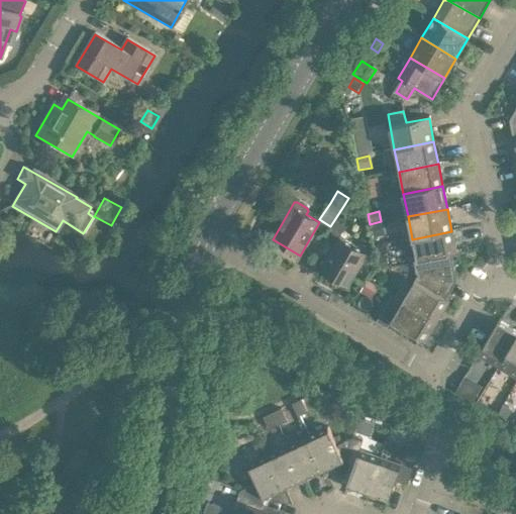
[(330,228),(340,234),(346,224),(336,218),(330,228)]
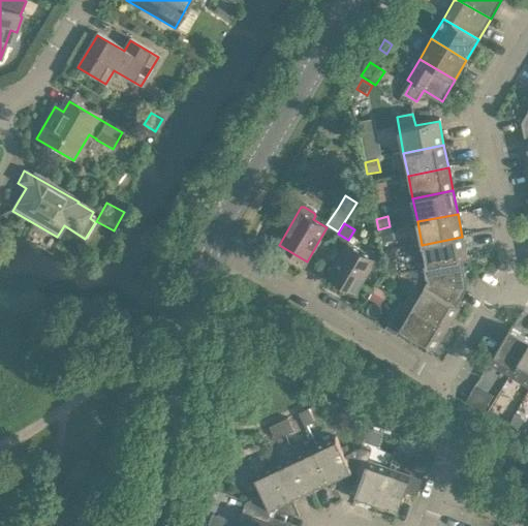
[(391,227),(378,230),(382,244),(395,242),(391,227)]
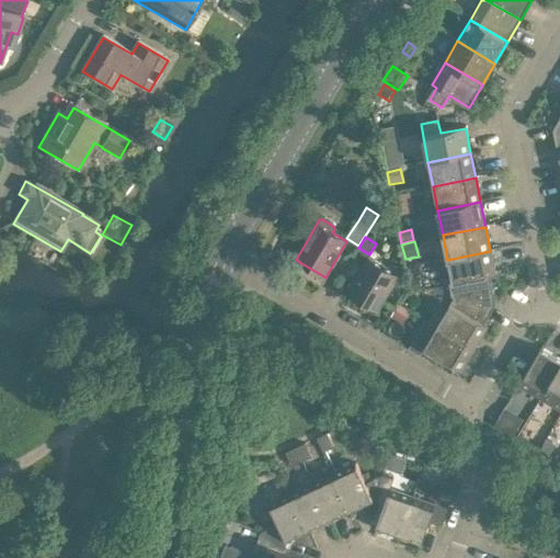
[(447,260),(453,284),(490,276),(490,277),(495,276),(490,251),(447,260)]
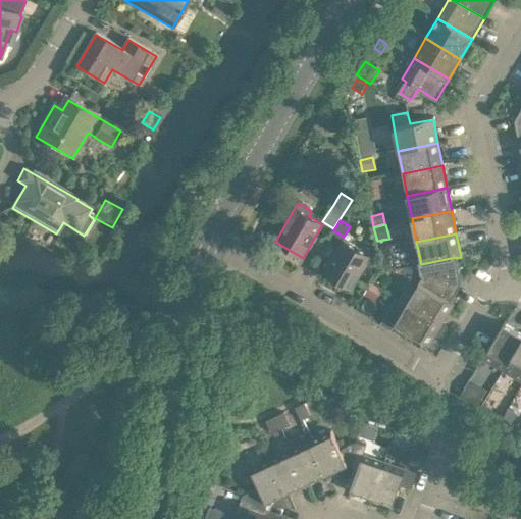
[(351,291),(370,257),(343,241),(323,274),(351,291)]
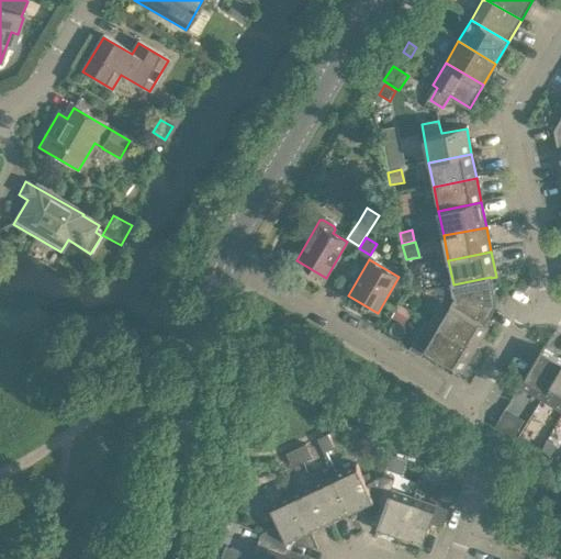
[(419,277),(408,279),(411,292),(423,290),(419,277)]
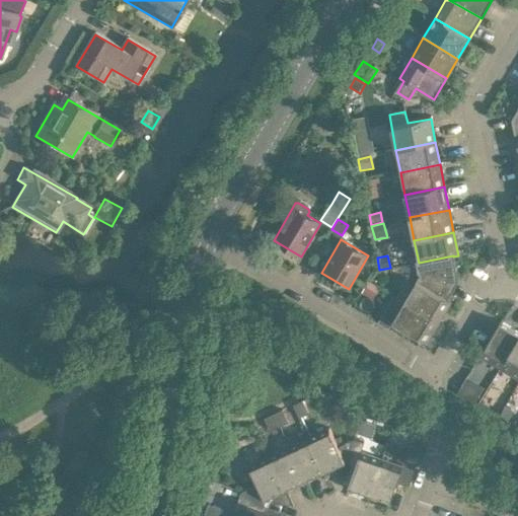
[(419,263),(415,263),(418,276),(420,277),(409,295),(400,291),(396,299),(403,303),(438,323),(450,303),(447,301),(448,299),(446,288),(443,286),(444,284),(458,282),(453,256),(453,255),(419,263)]
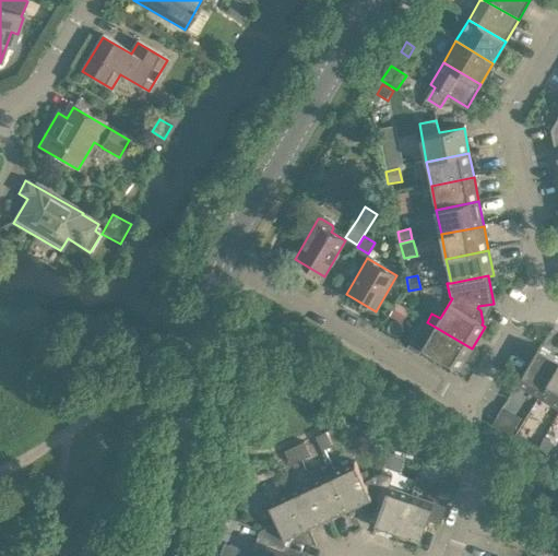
[(396,304),(389,319),(401,326),(410,311),(396,304)]
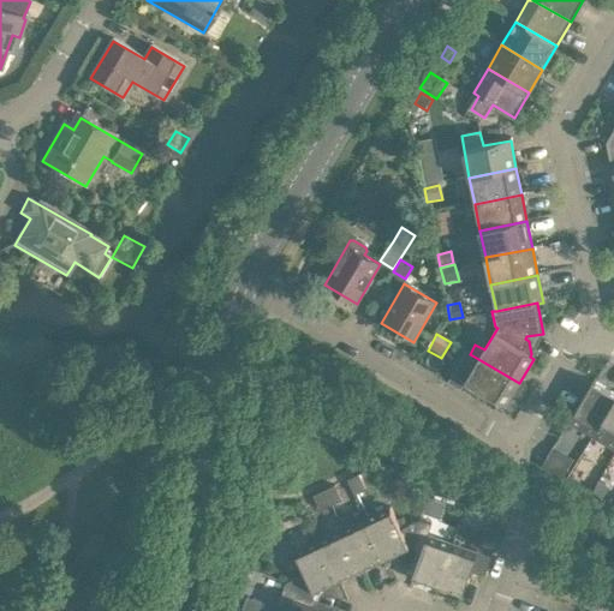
[(464,383),(505,407),(519,383),(478,359),(464,383)]
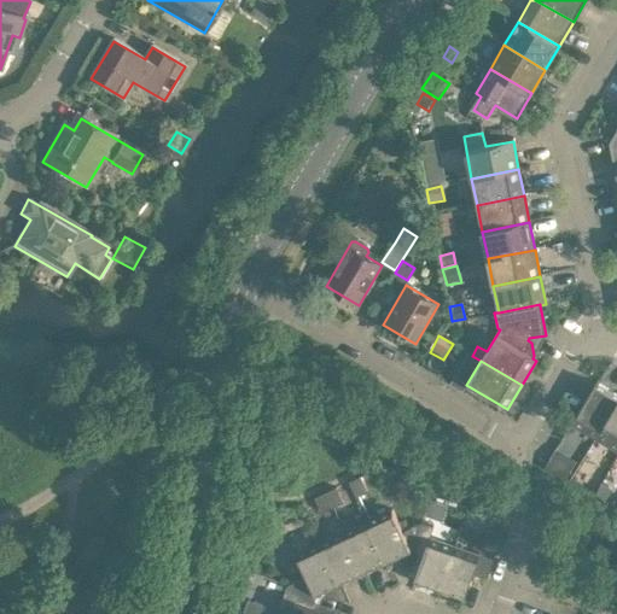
[(577,415),(571,426),(595,440),(616,403),(616,397),(595,385),(577,415)]
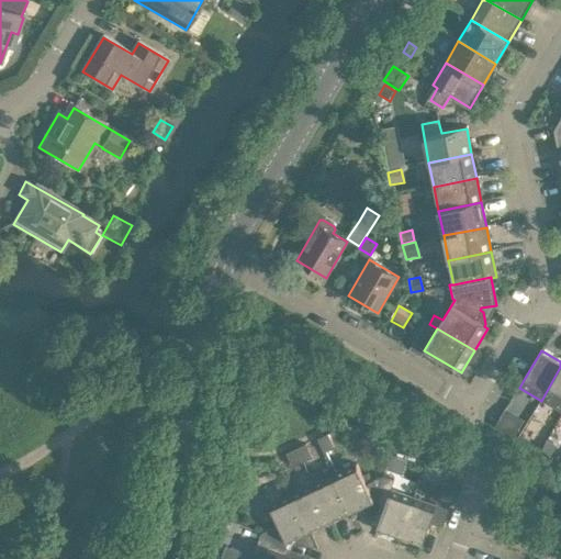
[(560,412),(560,367),(541,401),(560,412)]
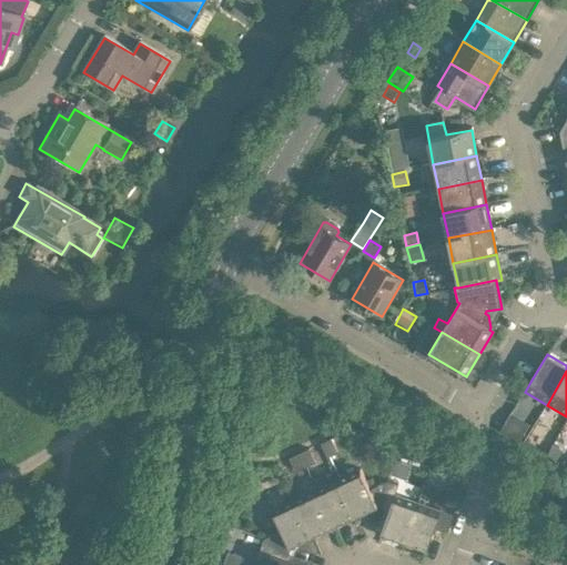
[(503,427),(500,433),(519,443),(524,434),(506,423),(503,427)]
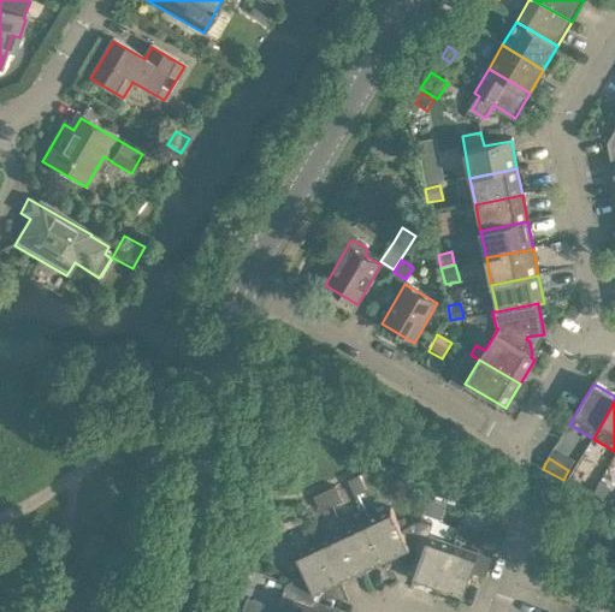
[(355,497),(366,492),(359,477),(348,482),(355,497)]
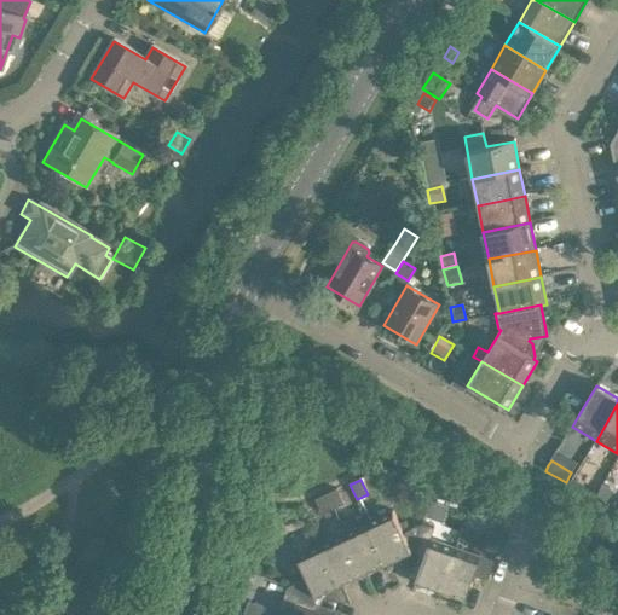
[(344,505),(336,491),(325,495),(333,510),(344,505)]
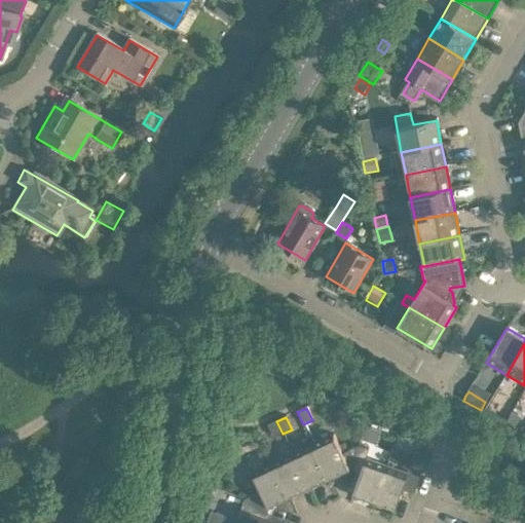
[(267,425),(273,438),(283,434),(276,421),(267,425)]
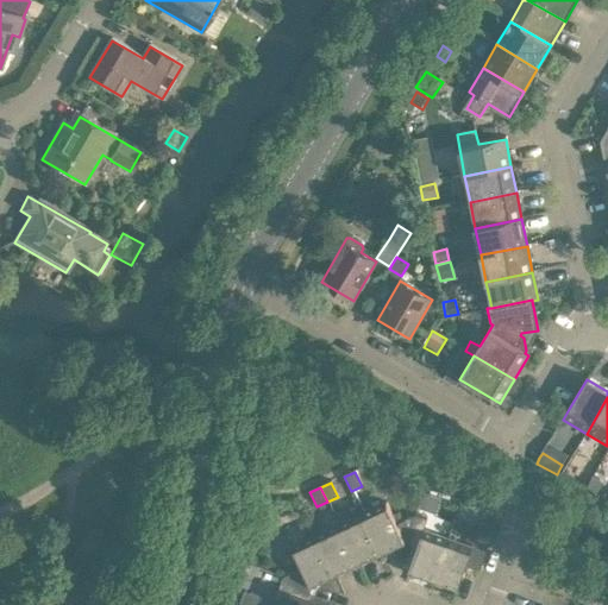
[(396,525),(386,504),(362,515),(381,556),(405,546),(409,547),(415,529),(411,518),(396,525)]
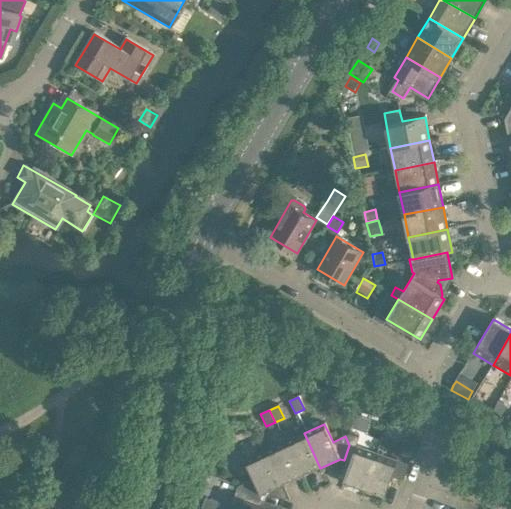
[(389,424),(385,436),(396,440),(401,429),(389,424)]
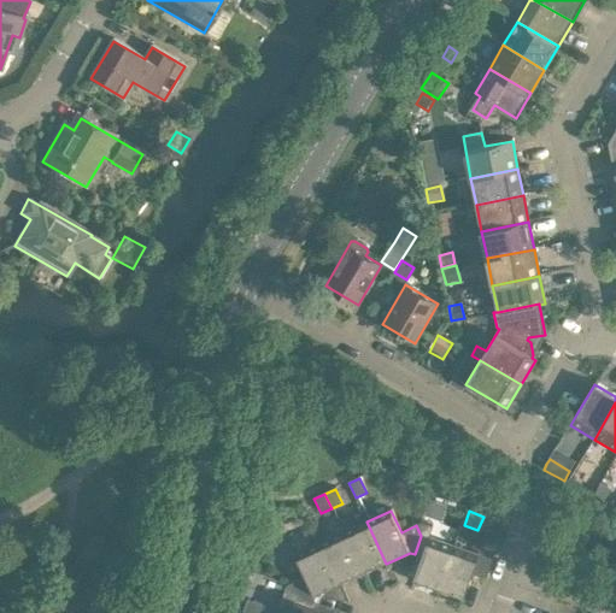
[(386,564),(367,522),(344,534),(363,575),(386,564)]
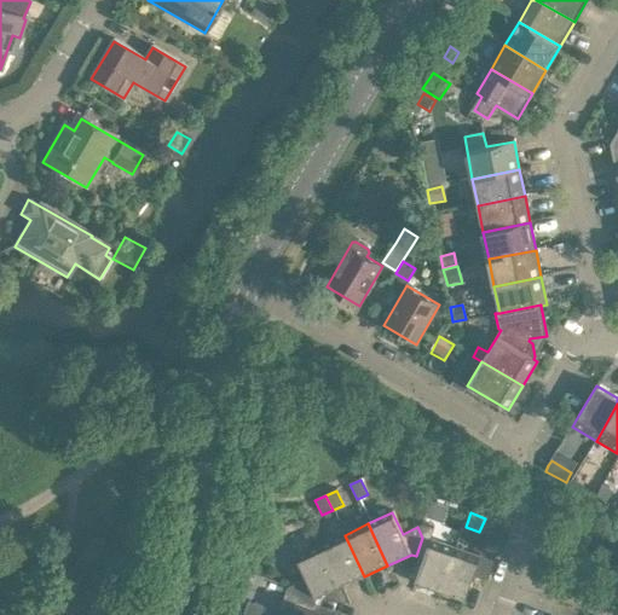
[(423,558),(414,584),(439,592),(455,550),(429,540),(433,531),(421,526),(417,527),(422,538),(416,556),(423,558)]
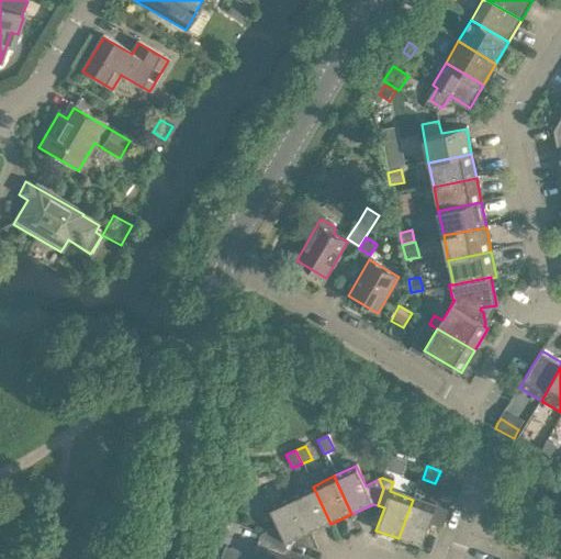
[(291,496),(309,534),(331,524),(313,487),(291,496)]
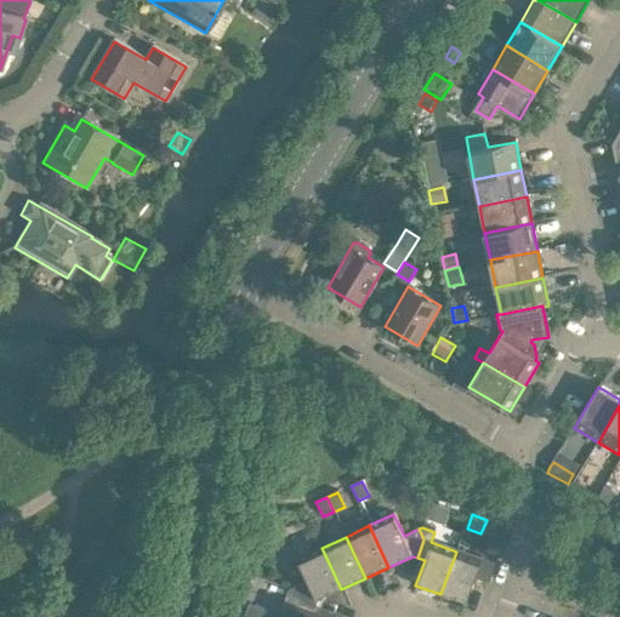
[(313,612),(318,600),(341,589),(322,548),(297,559),(308,581),(289,590),(284,601),(313,612)]
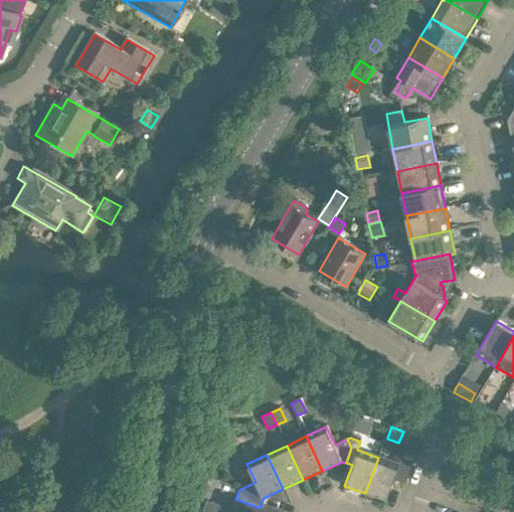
[(386,501),(393,480),(405,484),(413,460),(402,456),(399,465),(378,458),(365,493),(386,501)]
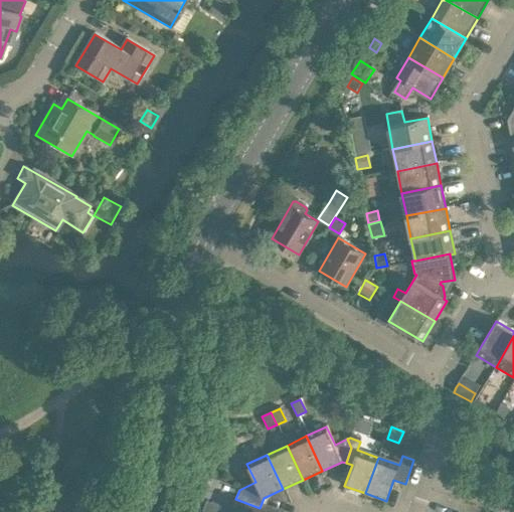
[(235,499),(230,511),(270,511),(260,508),(235,499)]
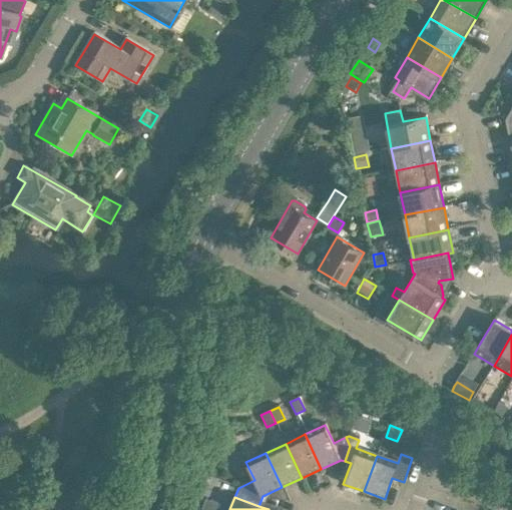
[(216,509),(218,504),(205,500),(202,509),(216,509)]
